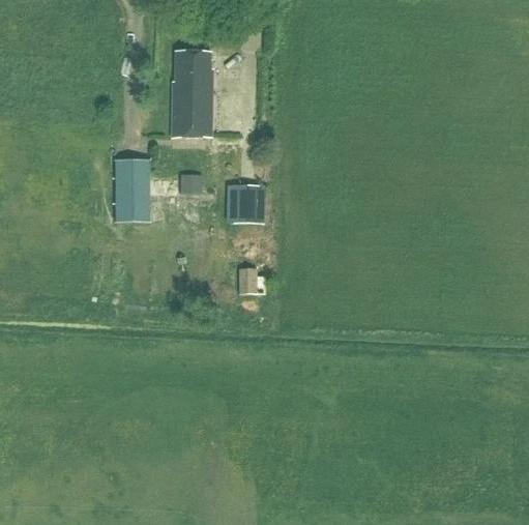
[(171,80),(171,135),(212,135),(212,61),(210,61),(210,50),(175,50),(174,80),(171,80)]
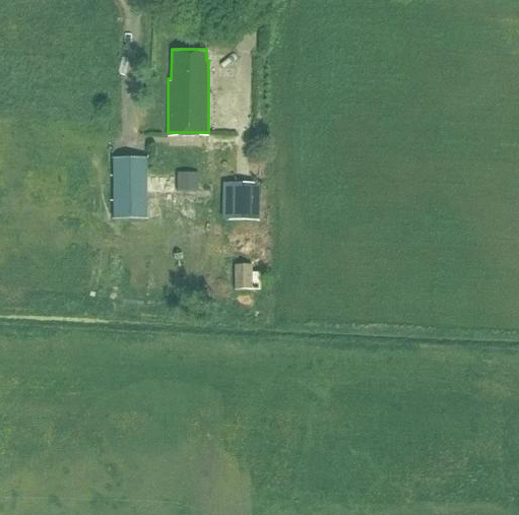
[(146,154),(114,154),(114,216),(146,216),(146,154)]
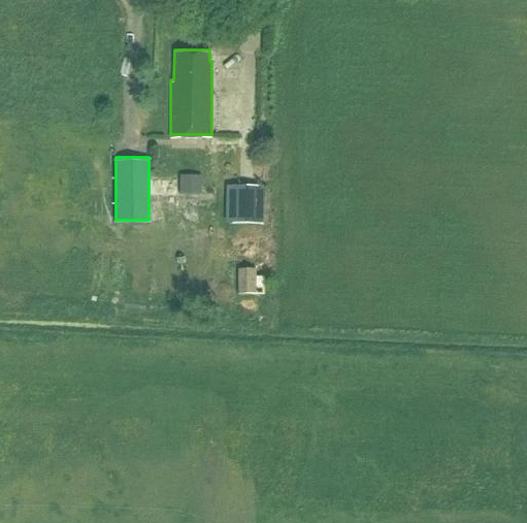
[(263,183),(229,182),(228,221),(262,221),(263,183)]
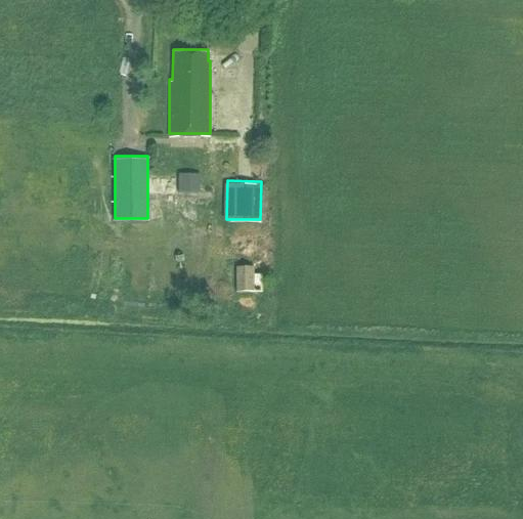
[(253,272),(253,264),(236,264),(236,289),(262,289),(261,272),(253,272)]
